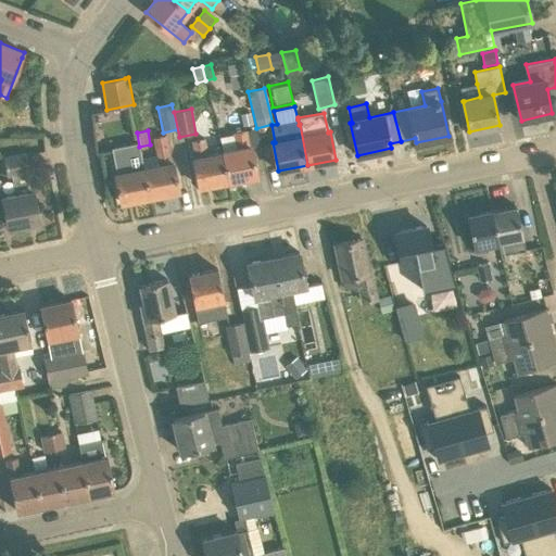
[(228,181),(256,176),(251,147),(250,148),(245,130),(235,133),(238,149),(222,152),(228,181)]
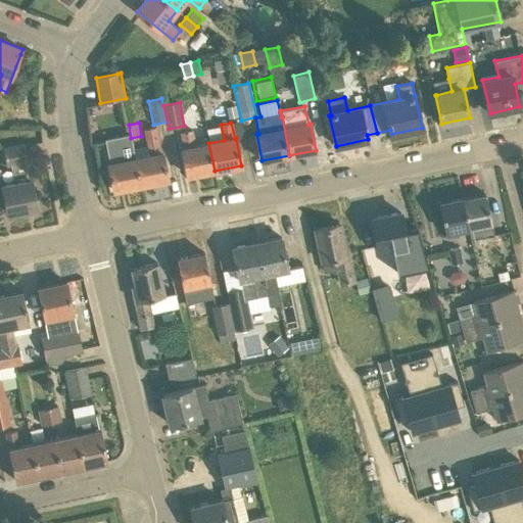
[(169,180),(162,152),(161,153),(156,127),(145,130),(148,147),(134,150),(141,185),(169,180)]
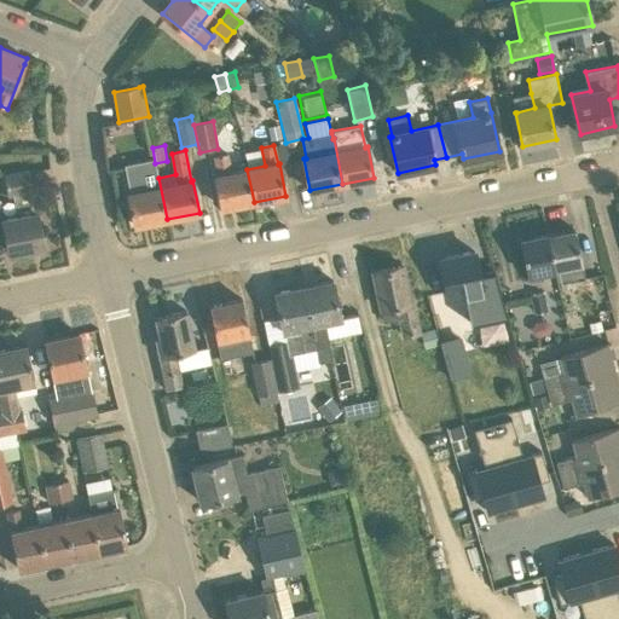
[(254,202),(247,169),(231,173),(227,154),(214,156),(219,175),(217,175),(223,208),(254,202)]
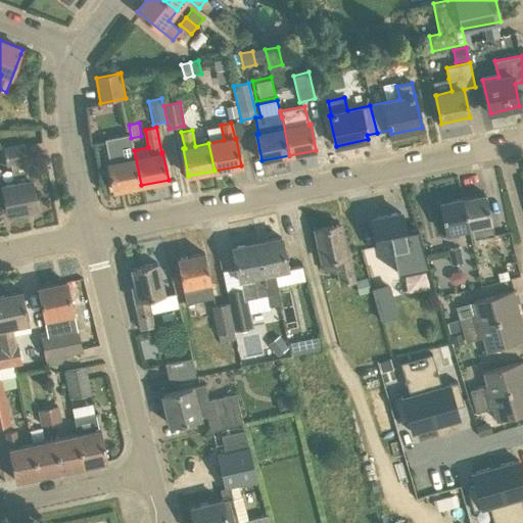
[(134,150),(133,143),(129,141),(121,142),(119,147),(116,137),(105,139),(114,191),(141,185),(134,150)]
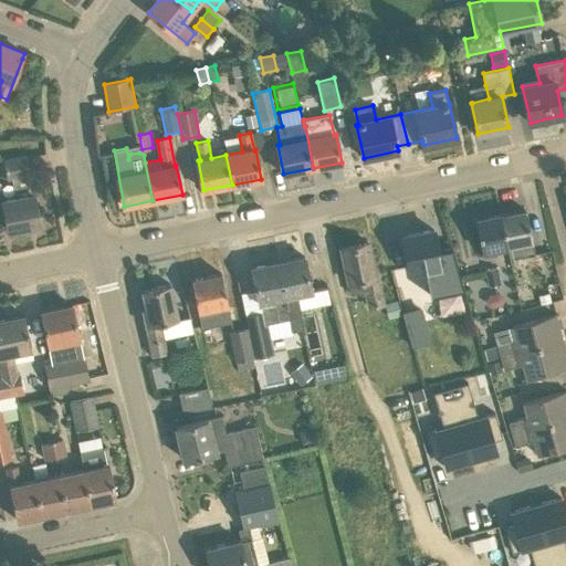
[(41,226),(28,160),(27,156),(6,160),(9,179),(13,178),(18,198),(3,201),(4,206),(9,231),(41,226)]
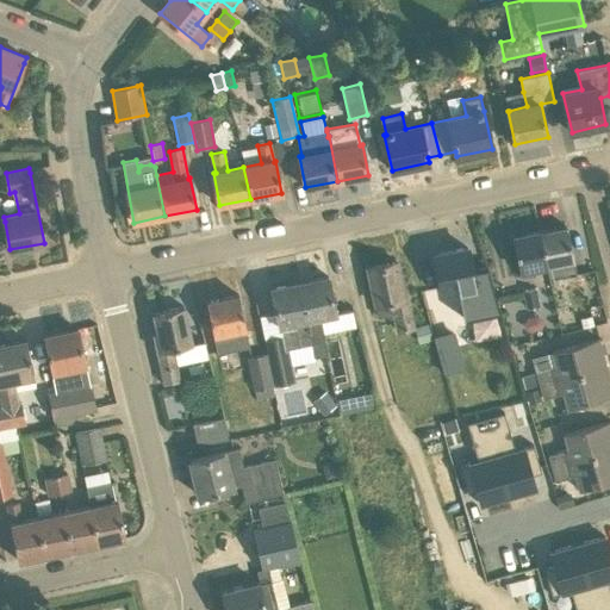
[(567,226),(540,232),(547,265),(551,279),(577,273),(567,226)]
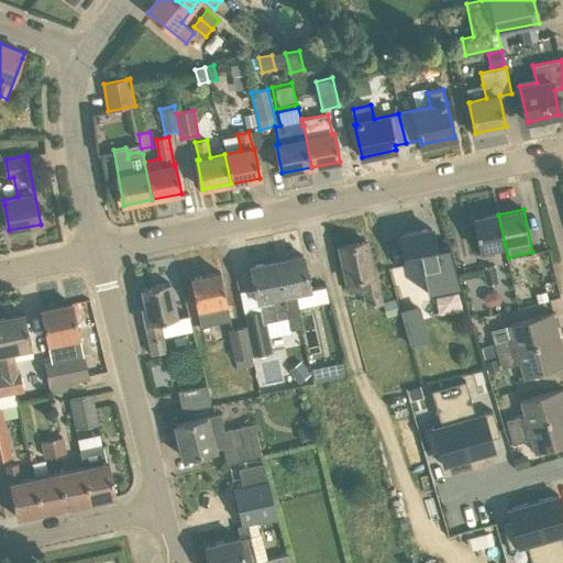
[(505,244),(498,214),(474,219),(481,255),(492,253),(490,247),(505,244)]
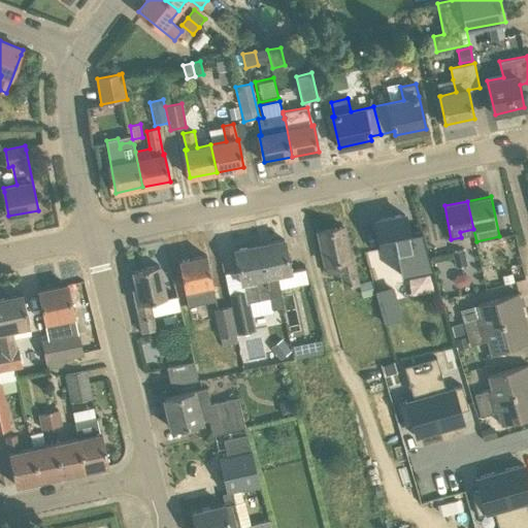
[(405,213),(386,218),(377,220),(383,244),(385,254),(401,250),(406,272),(420,269),(415,245),(413,246),(405,213)]
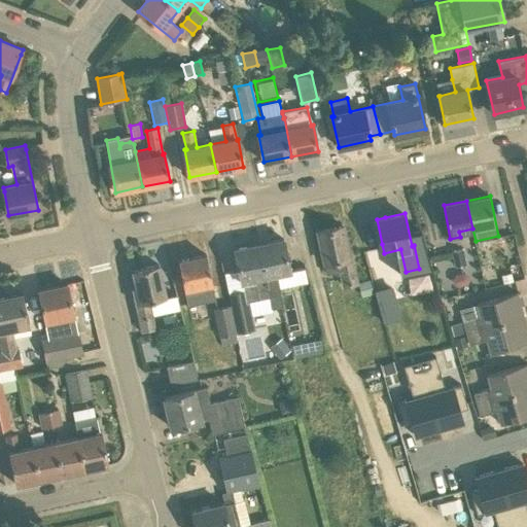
[(344,226),(318,232),(326,274),(340,271),(343,285),(359,282),(354,257),(351,257),(344,226)]
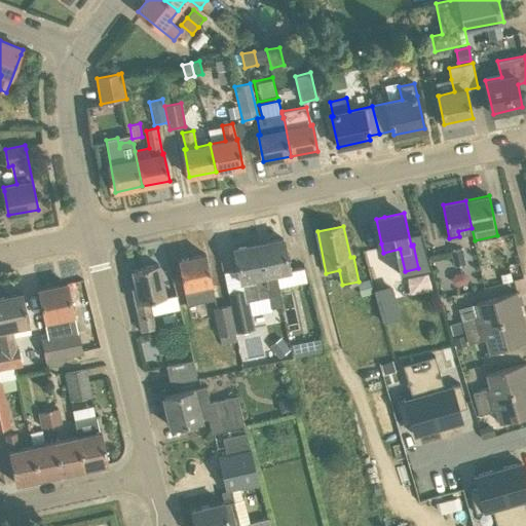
[(283,238),(259,243),(269,295),(272,309),(283,307),(279,293),(275,273),(290,270),(283,238)]
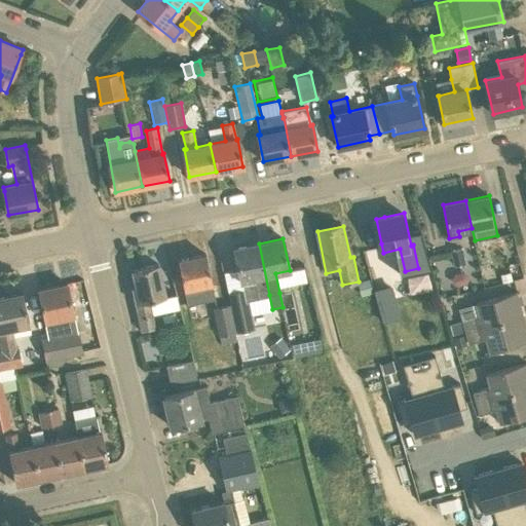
[(269,295),(259,243),(234,249),(240,280),(242,290),(247,289),(249,299),(258,297),(269,295)]
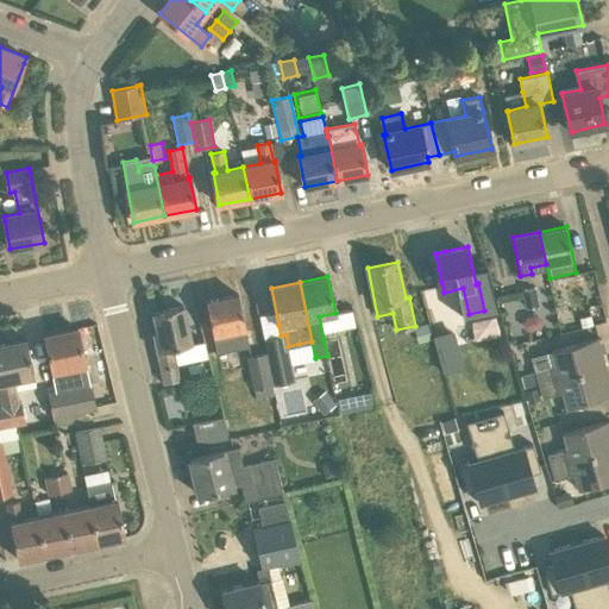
[(535,289),(523,292),(527,309),(539,307),(535,289)]
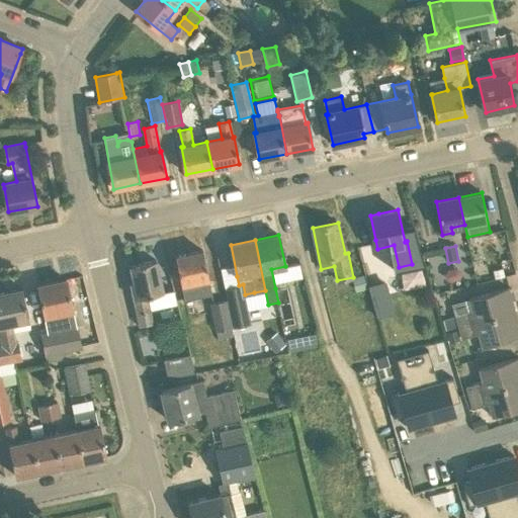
[(212,294),(204,255),(203,250),(176,256),(184,297),(184,300),(212,294)]
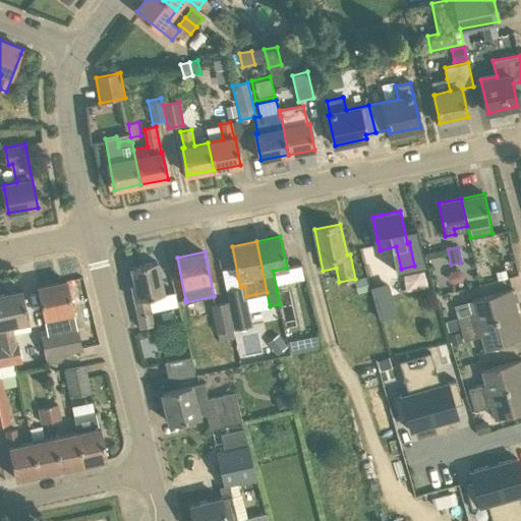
[(157,262),(131,267),(134,284),(131,284),(141,328),(153,326),(148,296),(164,293),(157,262)]
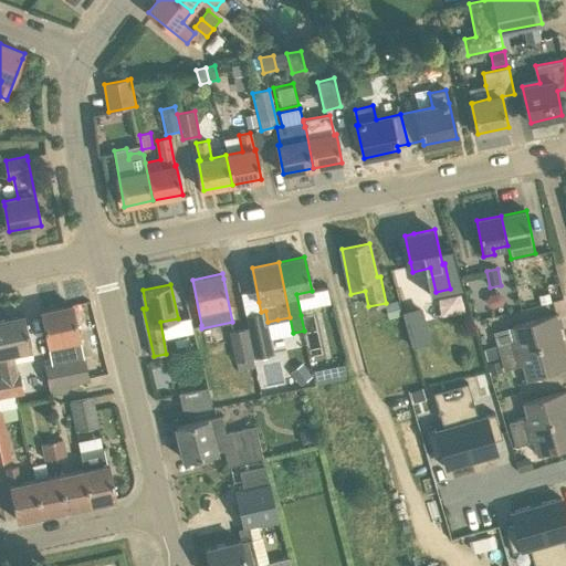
[(548,294),(538,296),(541,305),(551,302),(548,294)]
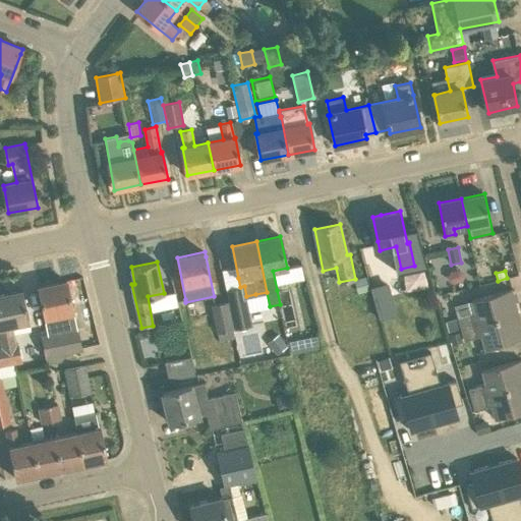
[(66,281),(39,287),(45,319),(48,333),(42,335),(46,356),(81,348),(66,281)]
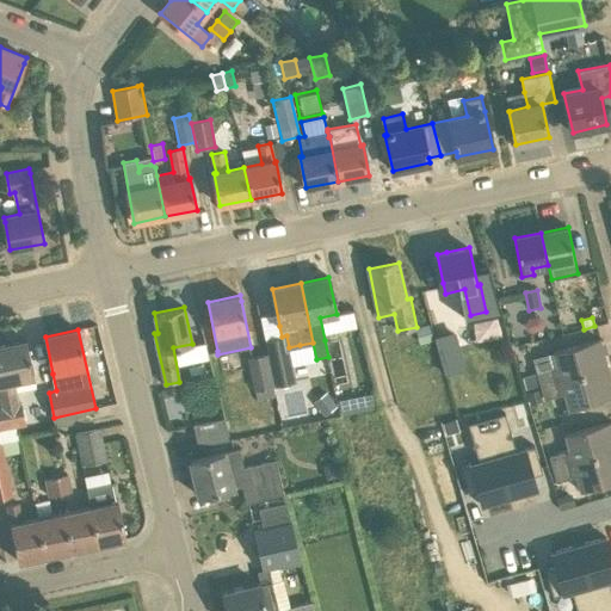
[(455,333),(434,339),(444,374),(464,368),(455,333)]
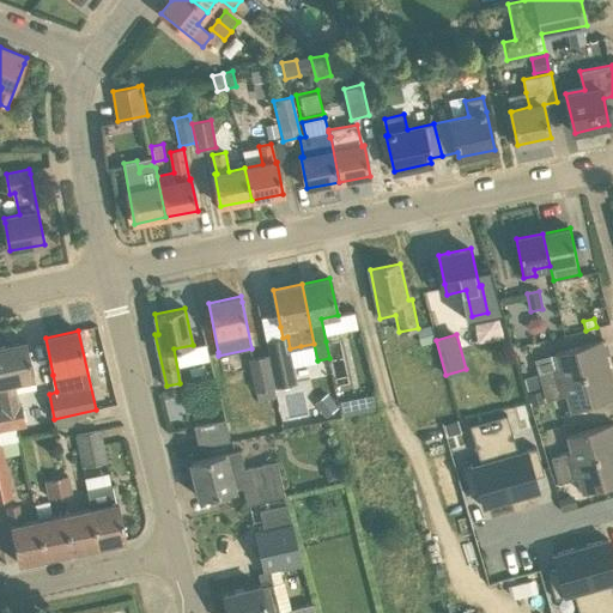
[(266,341),(269,354),(275,388),(297,383),(290,349),(287,337),(283,338),(266,341)]
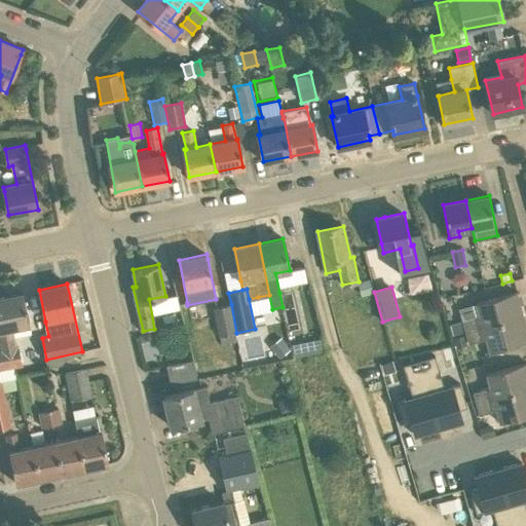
[(465,332),(523,316),(516,292),(475,303),(479,316),(462,321),(465,332)]
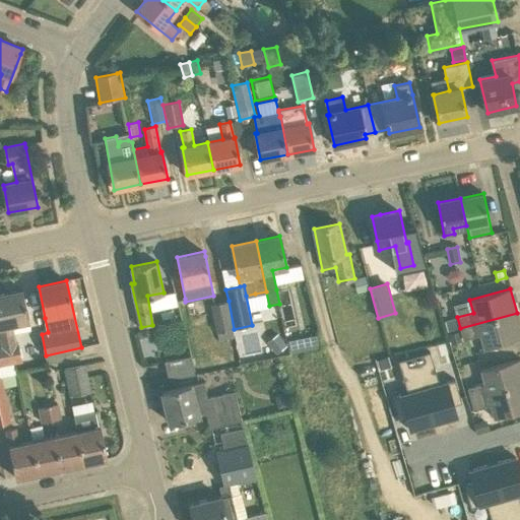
[(27,314),(23,295),(22,289),(0,294),(0,340),(1,346),(0,345),(0,374),(0,376),(8,374),(7,365),(23,362),(19,342),(17,343),(15,333),(30,330),(29,321),(27,314)]
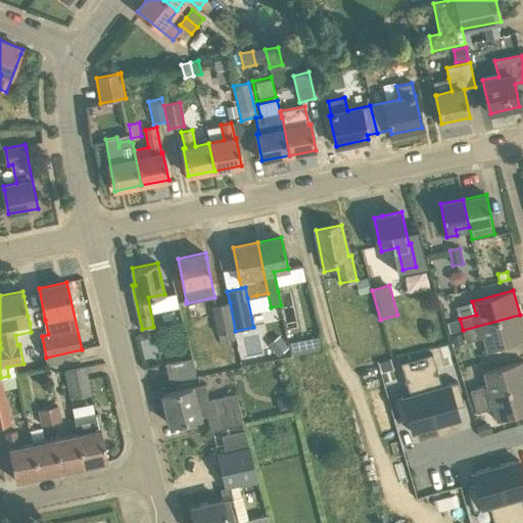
[(220,343),(236,339),(235,331),(230,302),(212,305),(220,343)]
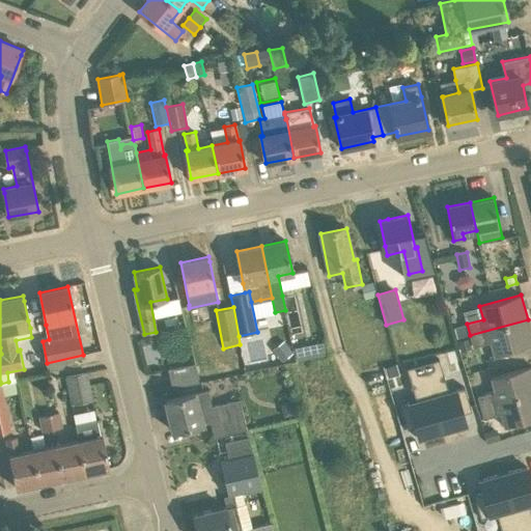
[(530,330),(528,319),(470,335),(473,346),(491,341),(494,355),(510,351),(530,344),(530,330)]
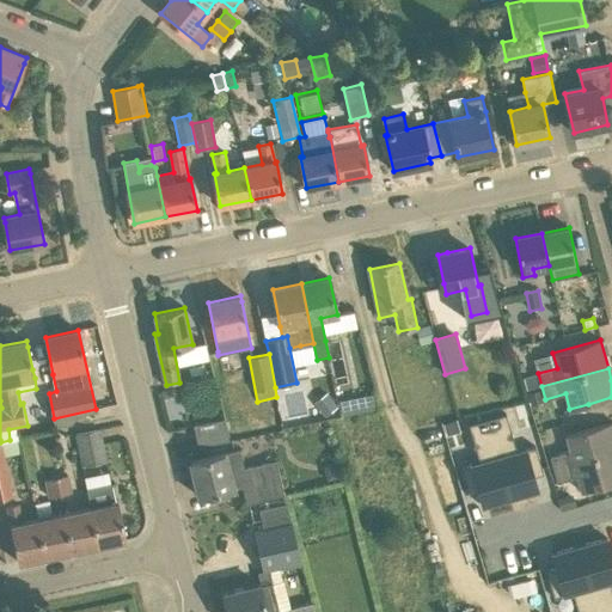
[(542,386),(538,373),(524,378),(527,391),(542,386)]
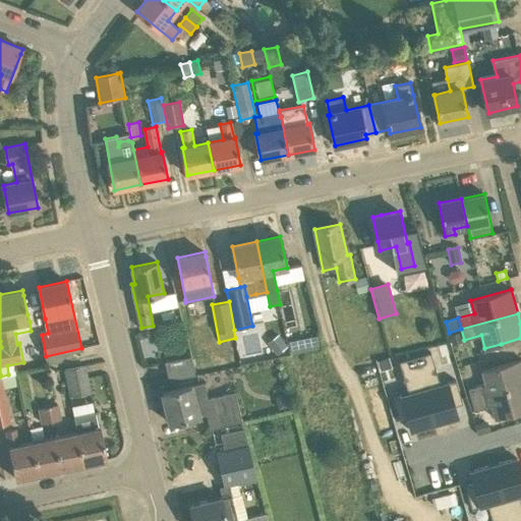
[(460,332),(450,335),(452,345),(463,342),(460,332)]
